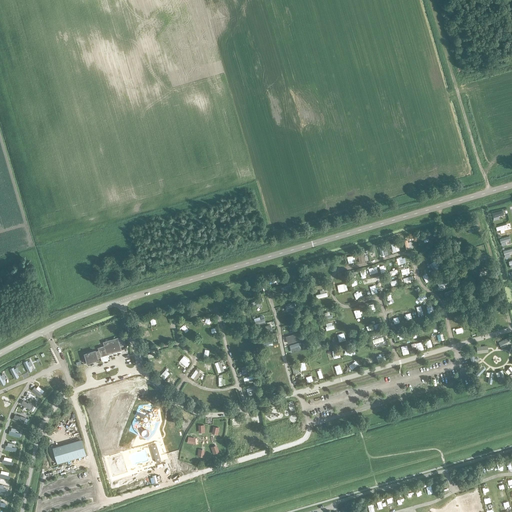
[(419,256),(423,261),(427,258),(423,252),(419,256)]
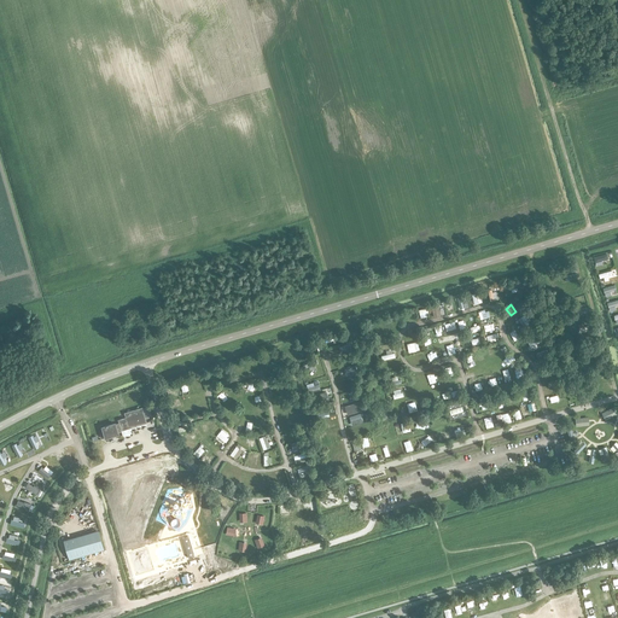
[(389,318),(392,328),(400,326),(397,315),(389,318)]
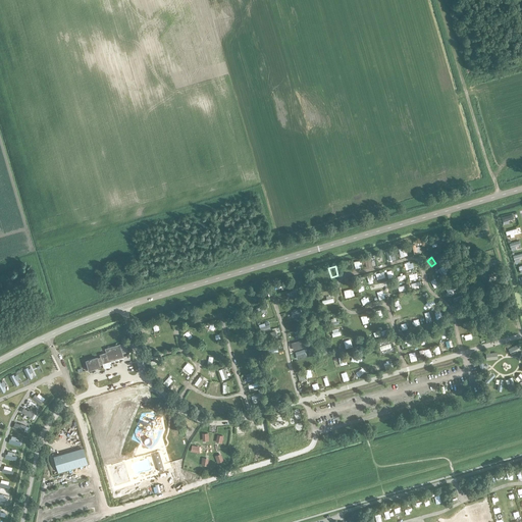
[(456,305),(462,303),(460,296),(454,298),(456,305)]
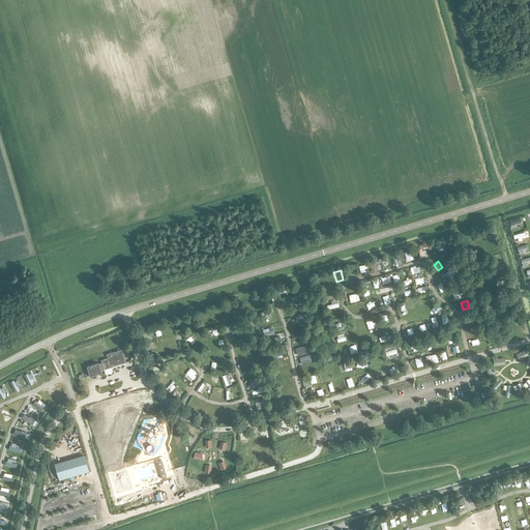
[(228,302),(228,306),(231,306),(231,311),(241,310),(240,301),(228,302)]
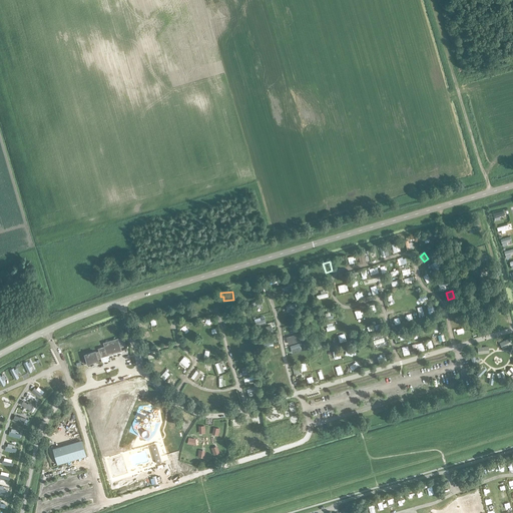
[(424,302),(427,297),(423,293),(419,298),(424,302)]
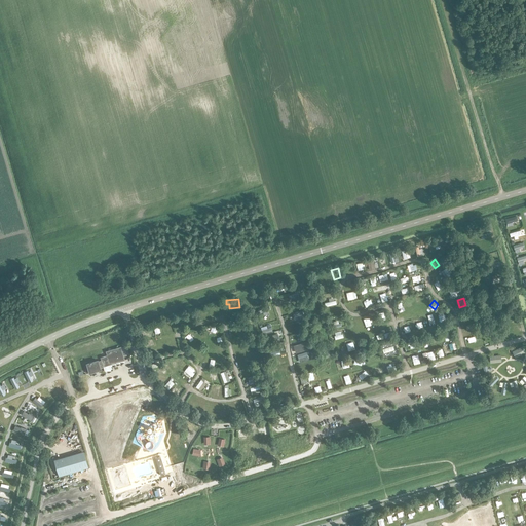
[(198,310),(200,318),(207,316),(204,309),(198,310)]
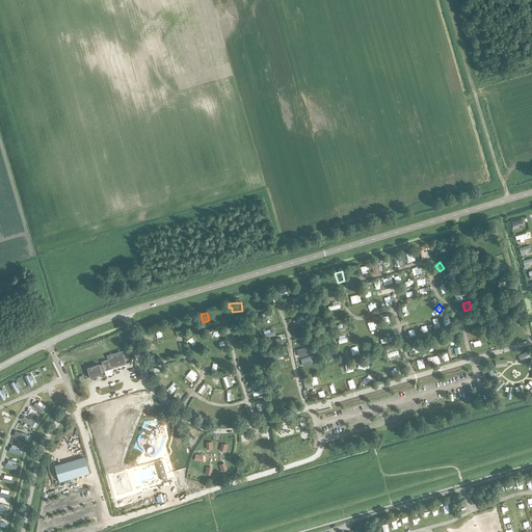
[(511,327),(512,335),(527,333),(526,327),(524,327),(523,322),(516,323),(517,326),(511,327)]
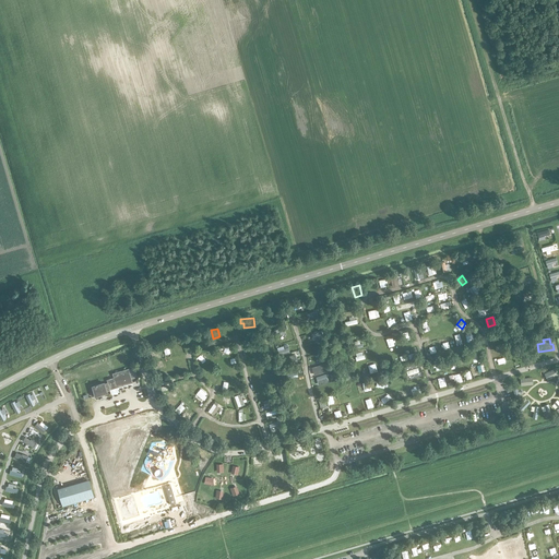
[(448,340),(442,341),(443,348),(451,347),(450,343),(448,343),(448,340)]
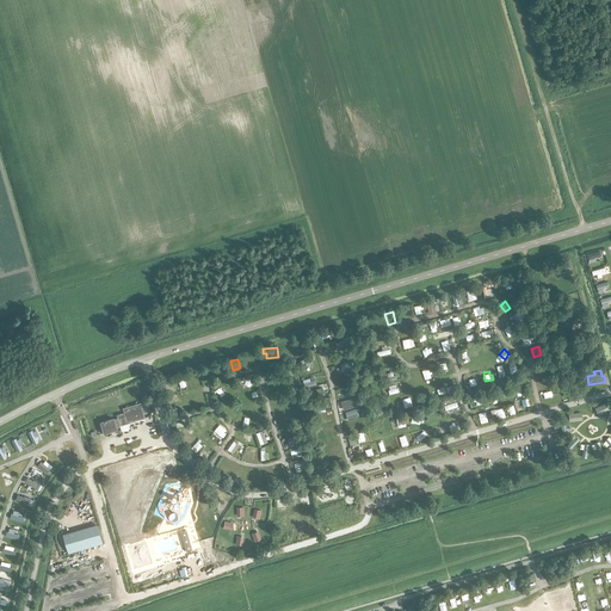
[(308,387),(321,383),(319,376),(307,380),(308,387)]
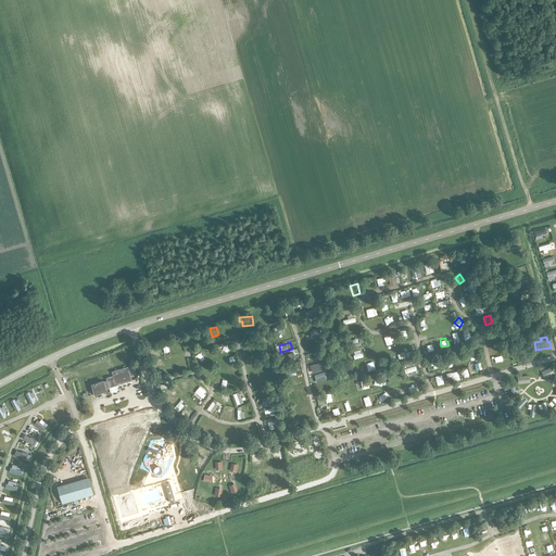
[(200,359),(203,355),(198,351),(193,356),(200,359)]
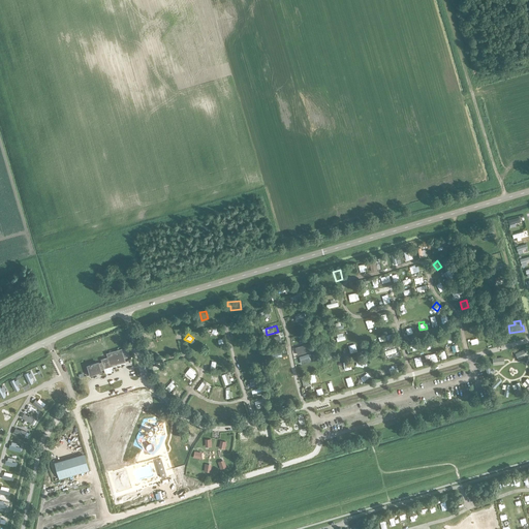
[(444,336),(446,344),(453,343),(450,334),(444,336)]
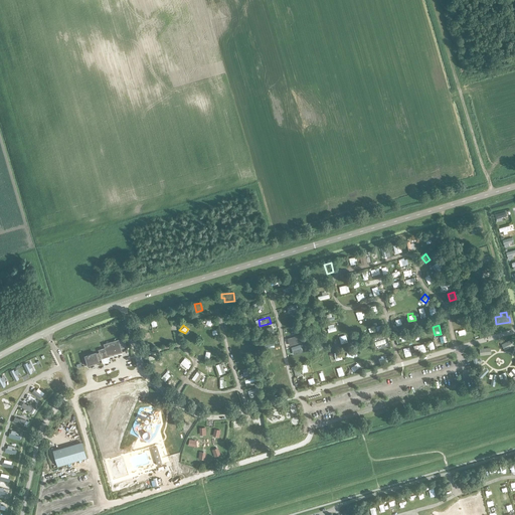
[(269,326),(259,330),(261,335),(265,333),(265,331),(270,329),(269,326)]
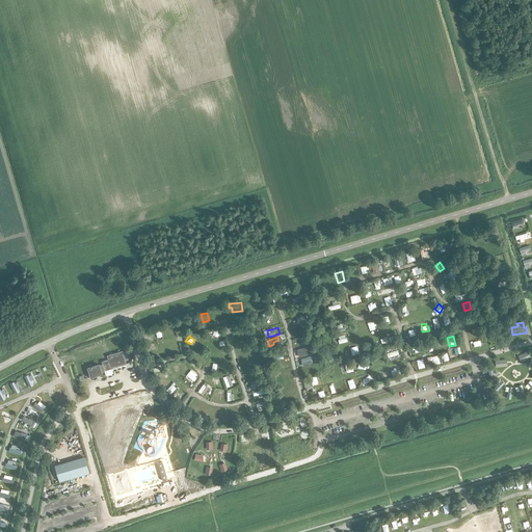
[(384,349),(389,362),(402,357),(401,354),(399,353),(398,349),(399,348),(398,345),(384,349)]
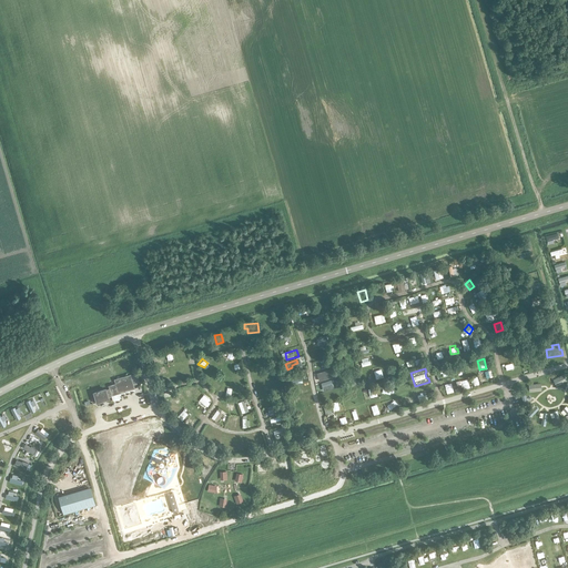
[(564,374),(553,379),(556,386),(567,381),(564,374)]
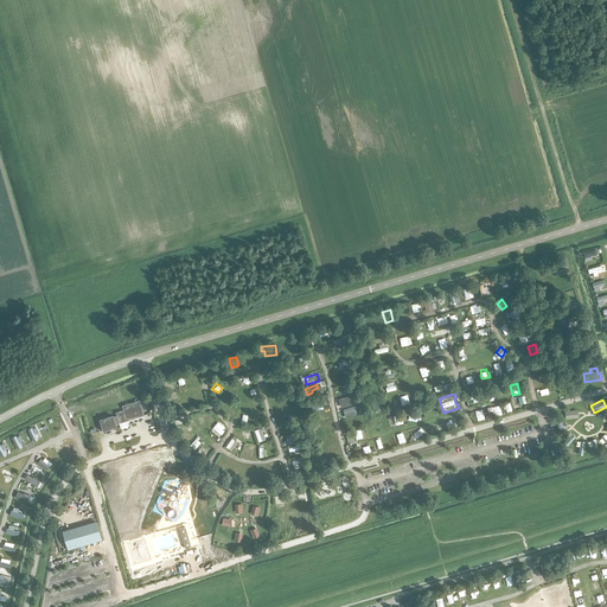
[(144,415),(139,401),(123,406),(125,410),(117,413),(117,416),(114,417),(113,416),(107,417),(106,417),(106,419),(101,420),(103,429),(116,426),(116,425),(120,423),(121,427),(123,428),(128,427),(129,425),(128,420),(144,415)]
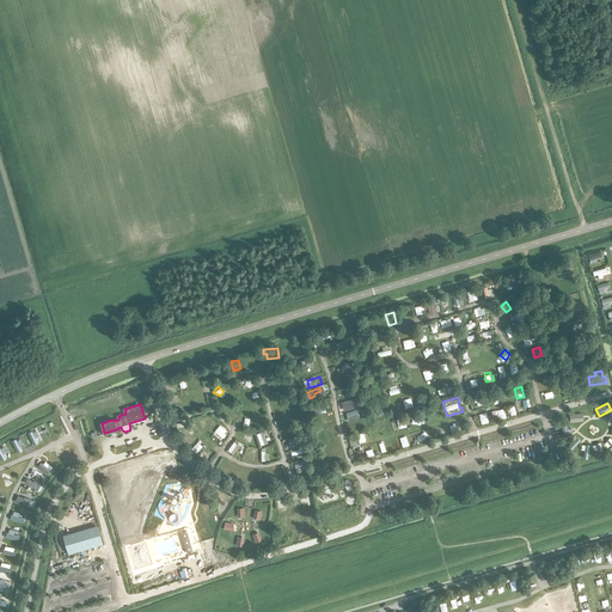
[(344,414),(347,421),(360,416),(357,409),(344,414)]
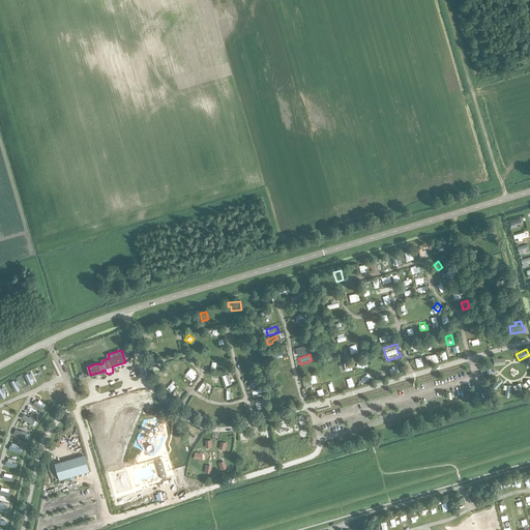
[(505,364),(504,357),(493,358),(494,366),(505,364)]
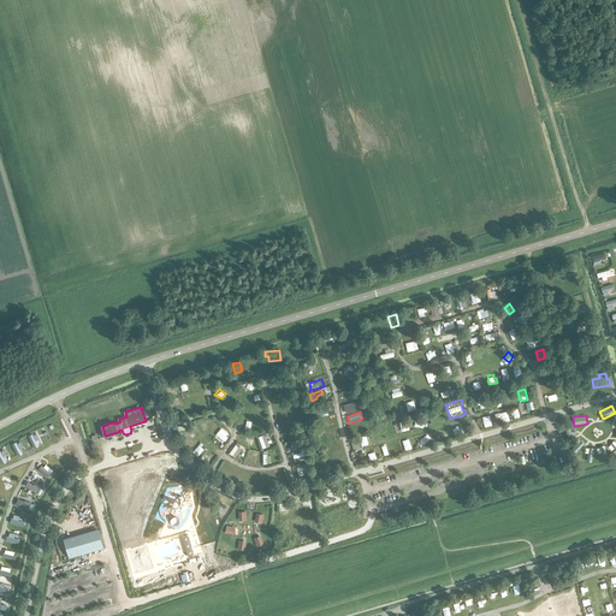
[(262,419),(255,422),(259,428),(266,425),(262,419)]
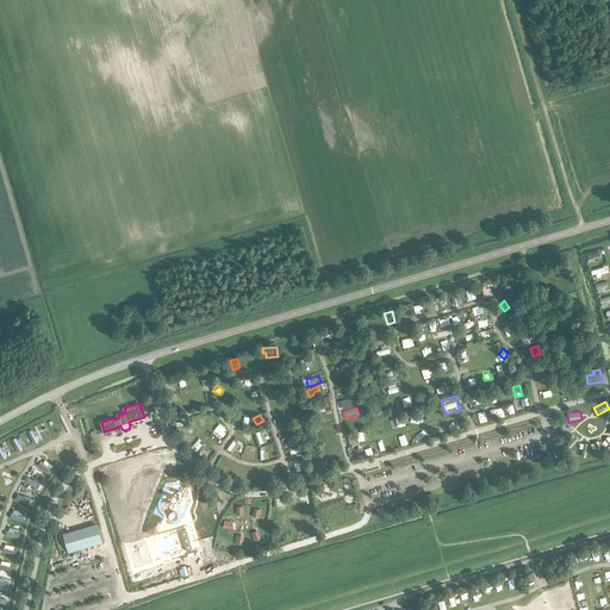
[(325,415),(313,419),(316,425),(328,422),(325,415)]
